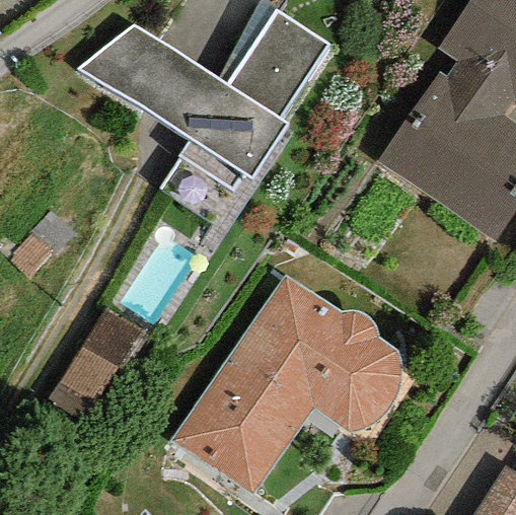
[(468,0),(438,46),(457,59),(446,74),(438,69),(378,157),(504,243),(515,226),(515,121),(505,113),(515,97),(515,0),(468,0)]
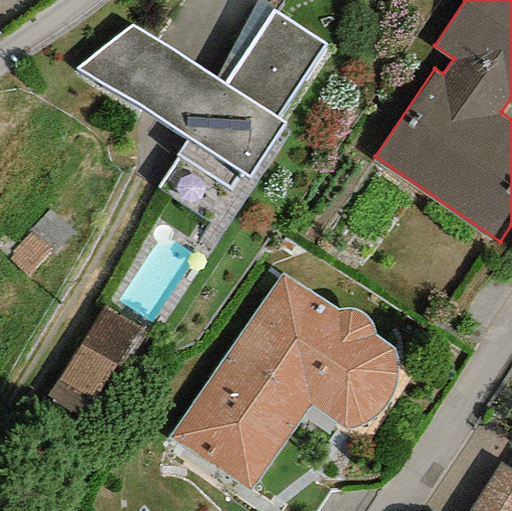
[(327,41),(277,8),(225,81),(133,21),(79,65),(189,136),(177,151),(231,186),(241,170),(248,174),(286,120),(278,115),(327,41)]
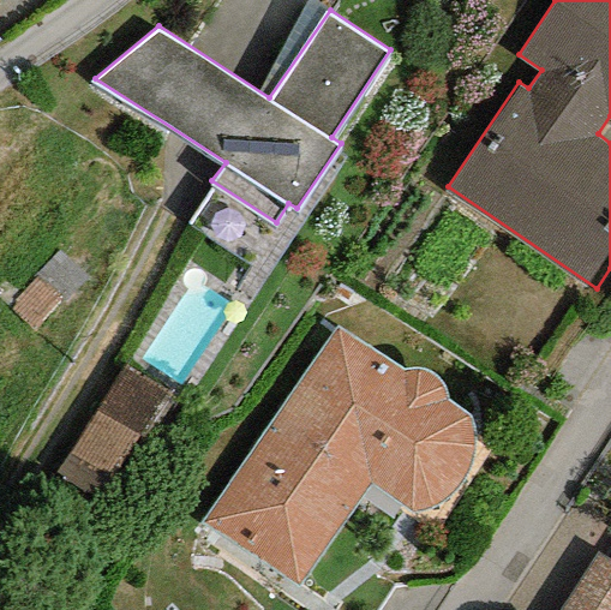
[(339,323),(201,519),(301,581),(373,480),(412,509),(427,506),(439,502),(450,494),(460,482),(469,470),(475,448),(475,429),(472,416),(463,405),(450,398),(445,387),(442,376),(432,368),(420,364),(413,364),(403,365),(339,323)]
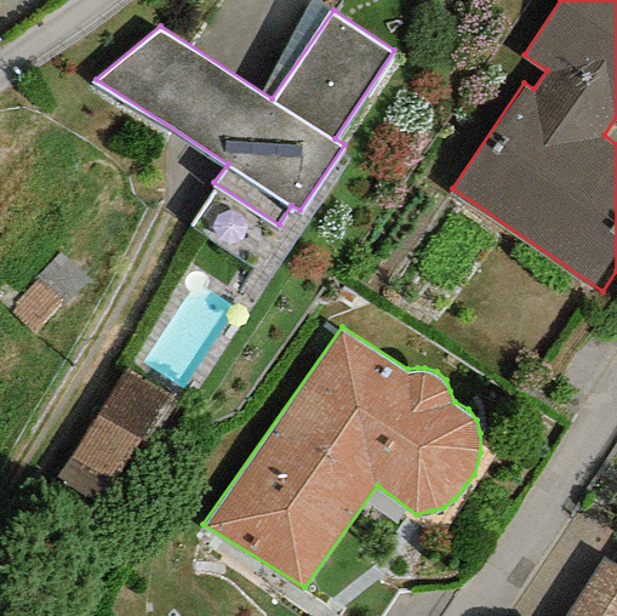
[(170,392),(125,364),(58,471),(103,497),(170,392)]
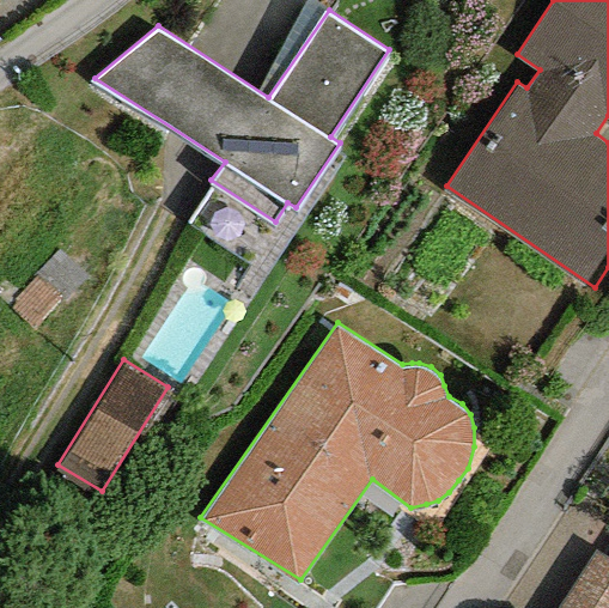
[(608,553),(596,546),(556,607),(608,607),(608,553)]
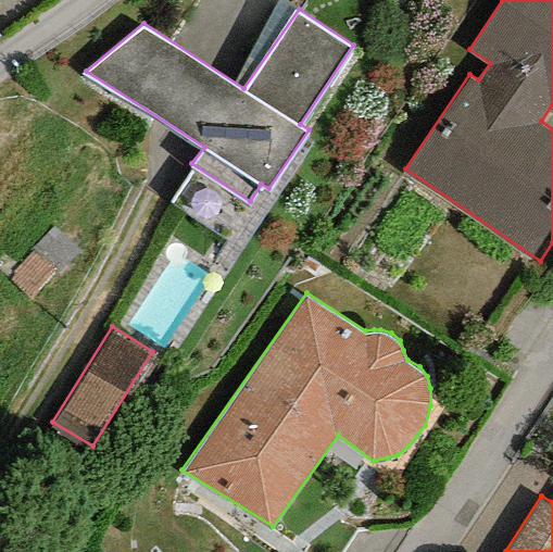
All buildings are outlined.
